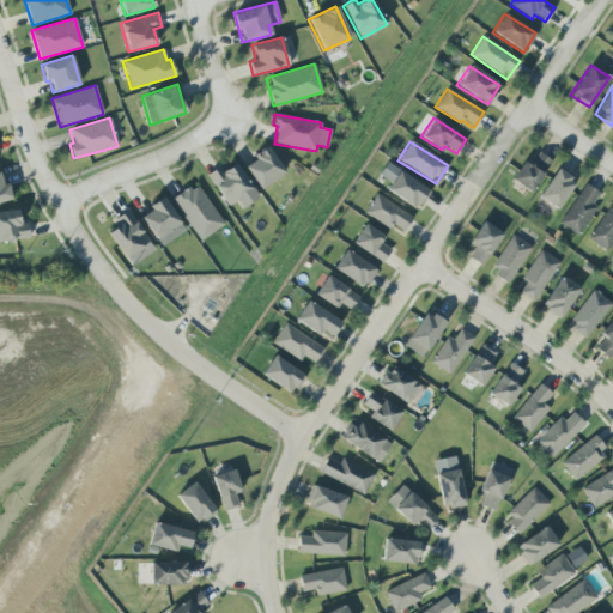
[(256,188),(283,176),(268,146),(252,155),(255,161),(246,165),(256,188)]
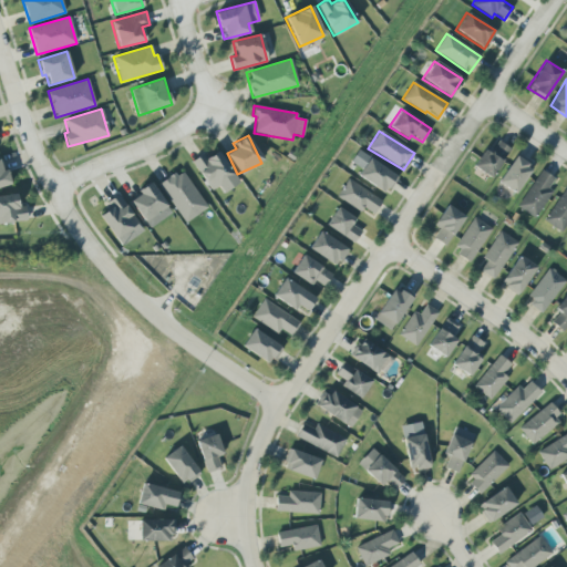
[(491,152),(483,147),(472,166),(492,178),(508,148),(497,142),(491,152)]
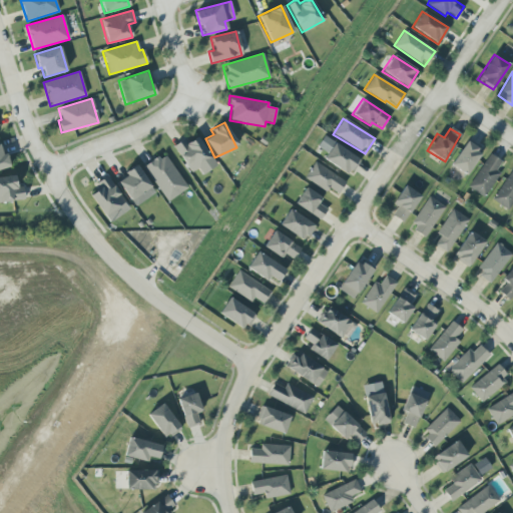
[(190,172),(197,168),(201,174),(215,164),(196,136),(186,143),(183,138),(172,146),(190,172)]
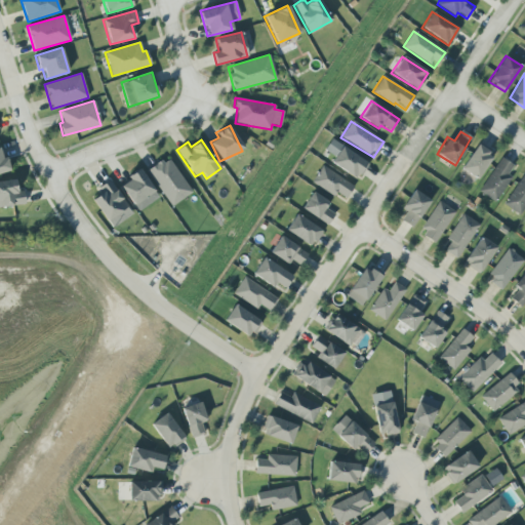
[(367,162),(330,139),(324,150),(334,156),(330,163),(356,179),(367,162)]
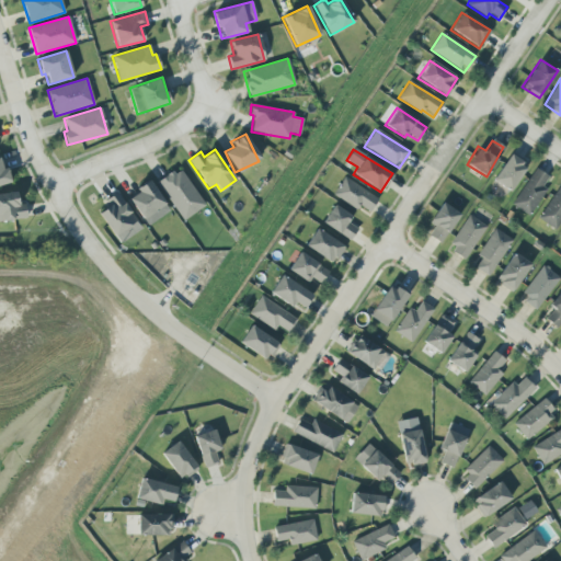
[(510,192),(526,167),(508,155),(492,180),(510,192)]
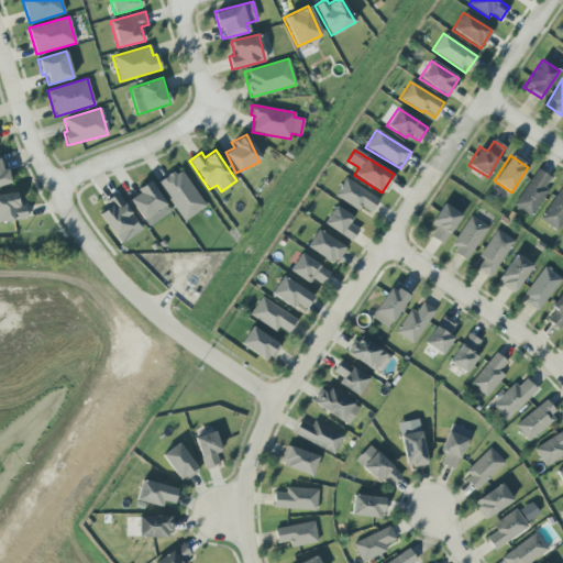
[(0,186),(9,184),(1,157),(0,157),(0,186)]
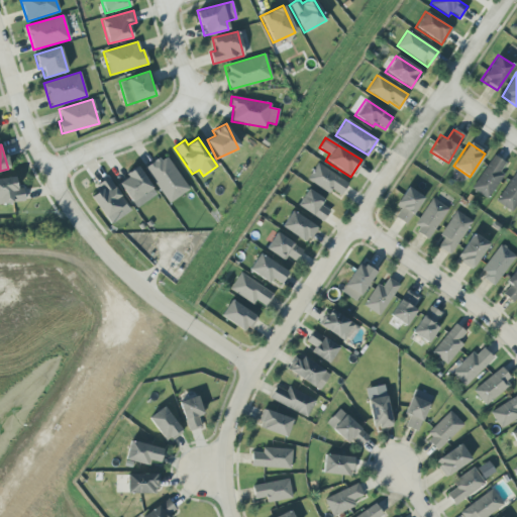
[(144,169),(169,203),(189,189),(165,154),(144,169)]
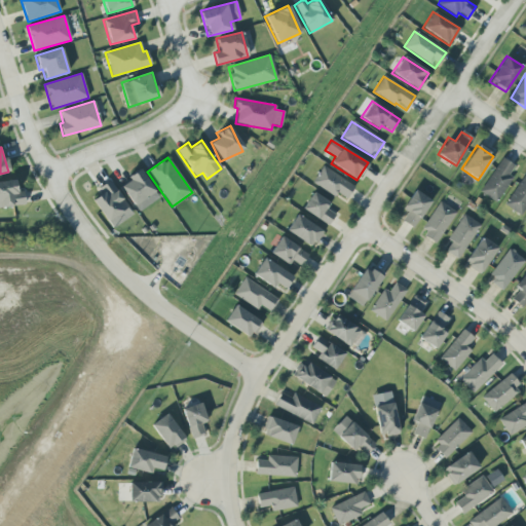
[(495,202),(512,177),(510,175),(515,166),(501,157),(479,192),(495,202)]
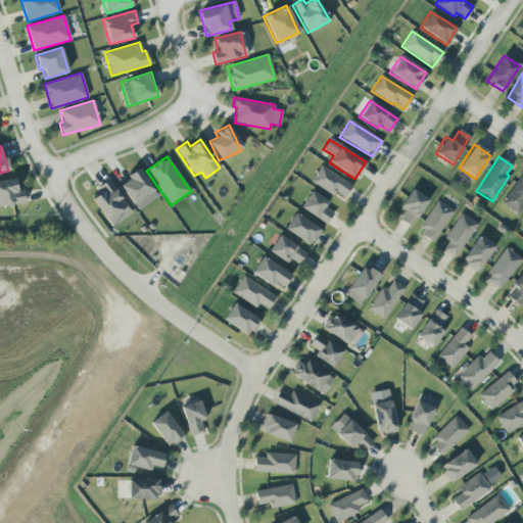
[(310,181),(331,195),(333,192),(343,198),(352,185),(320,164),(310,181)]
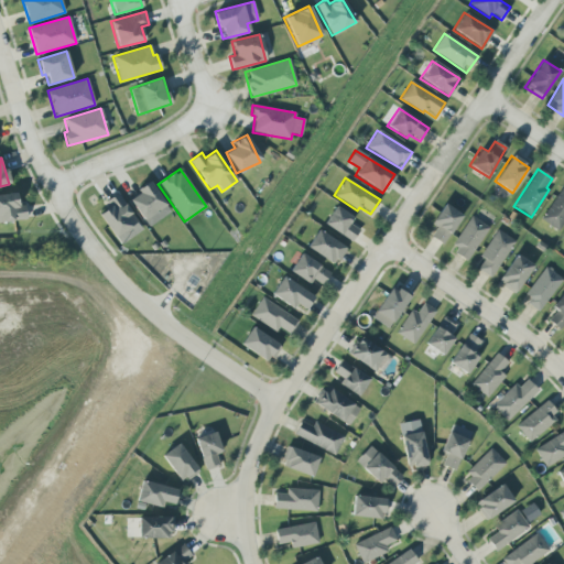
[(143,220),(165,205),(150,182),(137,191),(139,194),(129,201),(143,220)]
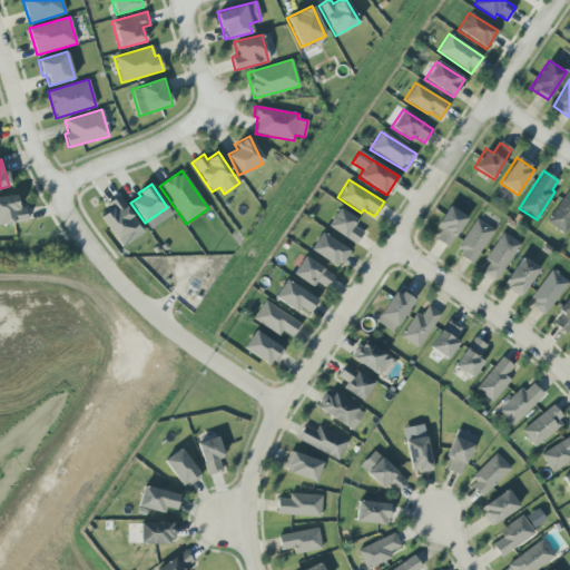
[(546,222),(562,233),(569,220),(569,188),(568,187),(546,222)]
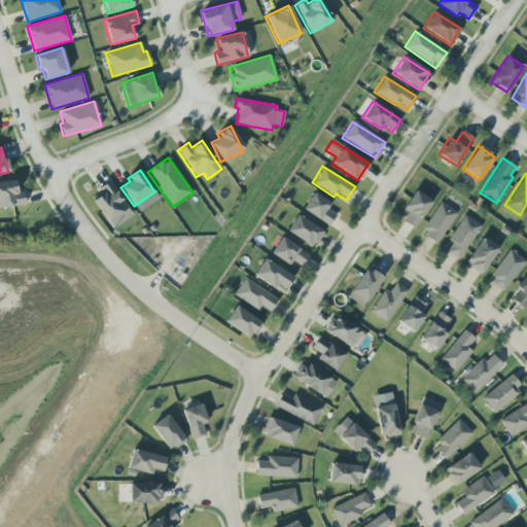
[(0,208),(25,205),(23,191),(16,192),(14,180),(0,181),(0,208)]
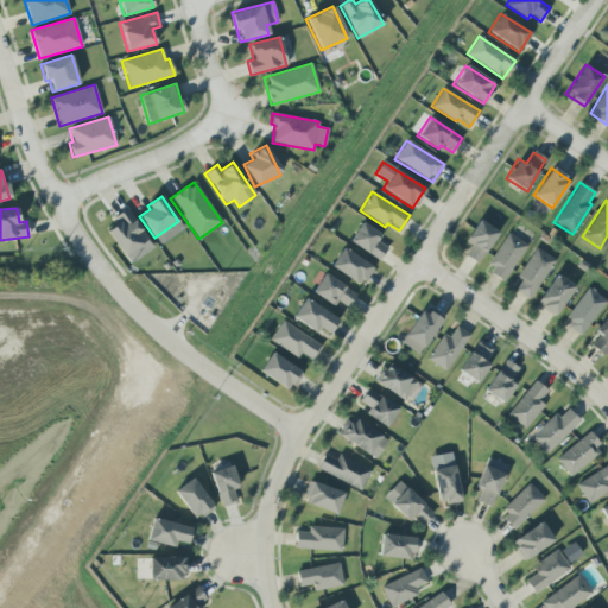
[(106,232),(130,265),(153,247),(126,208),(111,219),(115,225),(106,232)]
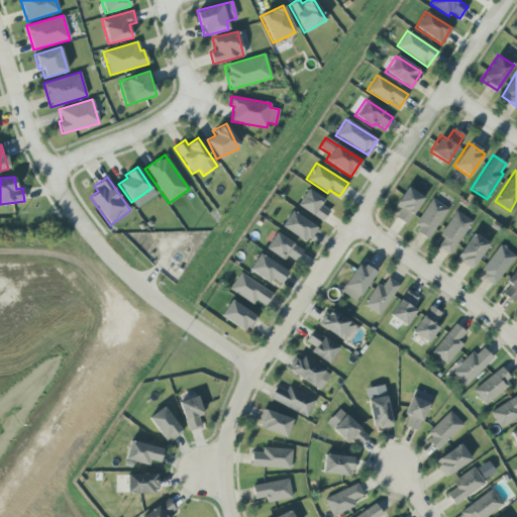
[(395,205),(400,208),(394,216),(406,224),(423,197),(407,187),(395,205)]
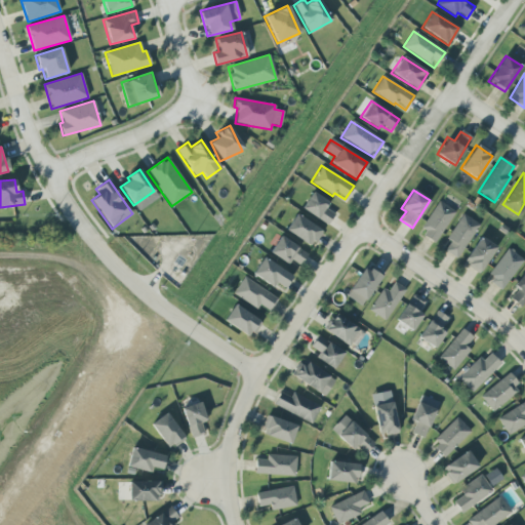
[(334,214),(325,208),(329,203),(312,192),(300,208),(327,226),(334,214)]
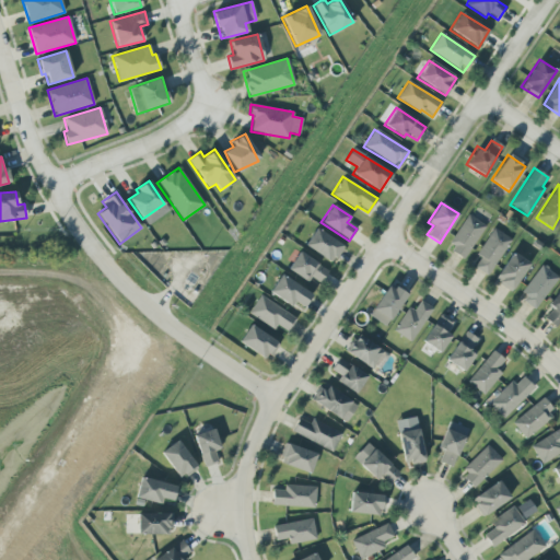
[(446,249),(464,259),(485,225),(467,214),(446,249)]
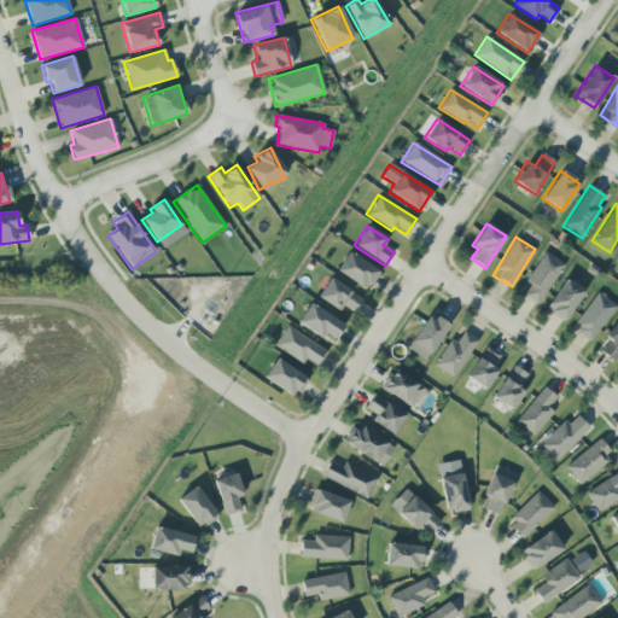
[(563,263),(543,251),(525,281),(529,284),(523,295),(538,304),(563,263)]
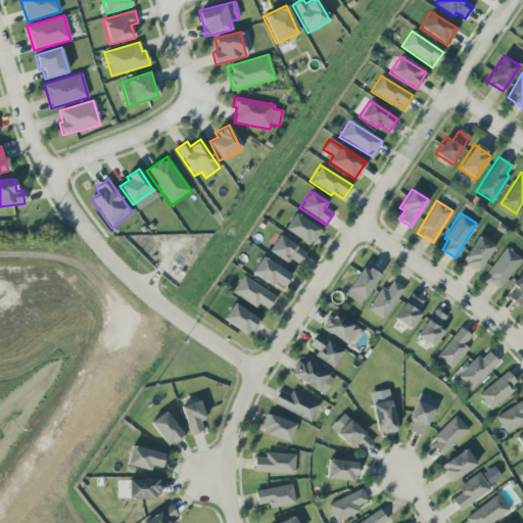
[(284,230),(311,246),(321,230),(294,214),(284,230)]
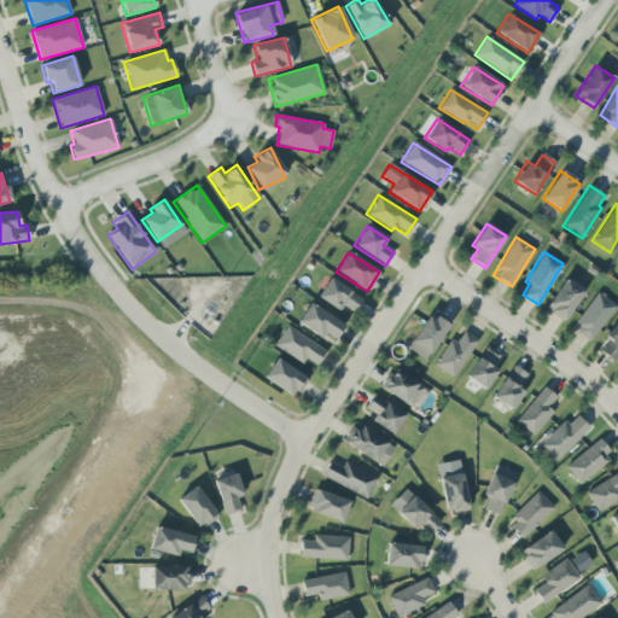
[(361,298),(328,278),(316,298),(339,312),(343,305),(354,312),(361,298)]
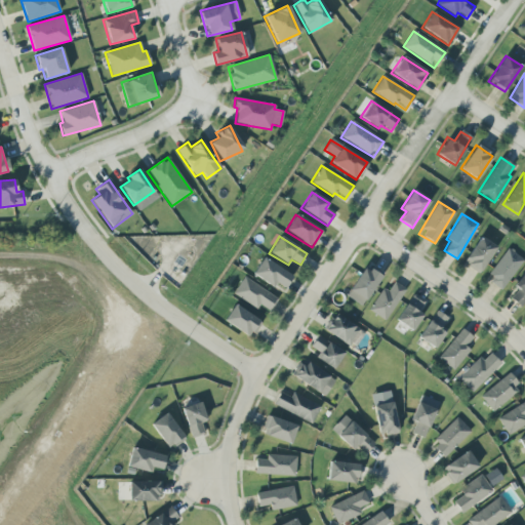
[(496,247),(480,236),(462,261),(478,273),(496,247)]
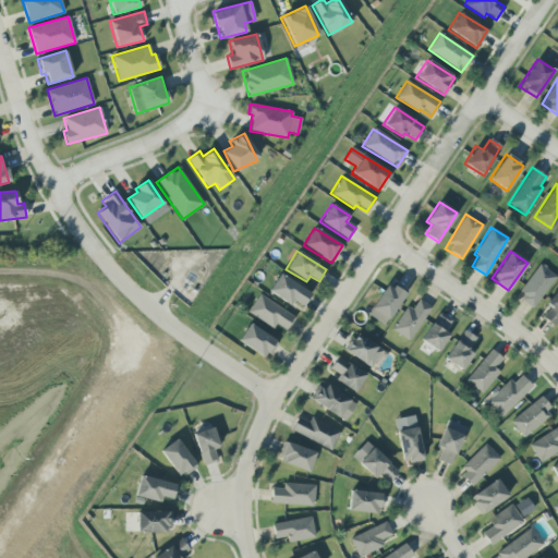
[(533,306),(556,276),(540,264),(516,294),(533,306)]
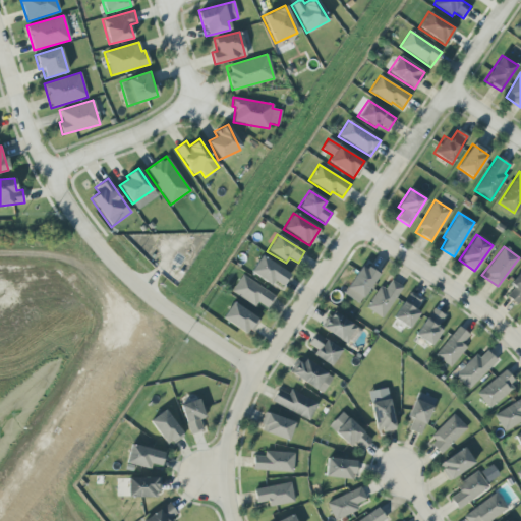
[(279,289),(290,274),(261,254),(250,270),(279,289)]
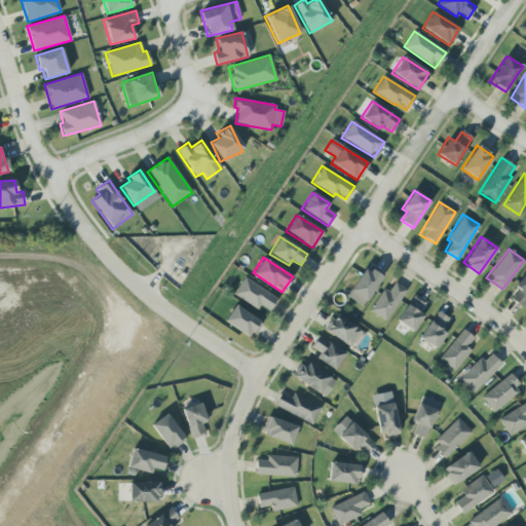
[(346,296),(363,306),(381,277),(365,266),(346,296)]
